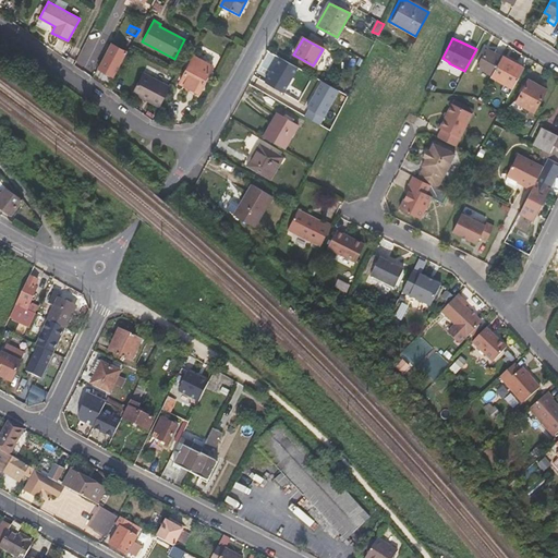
[(112,75),(125,52),(110,45),(98,68),(112,75)]
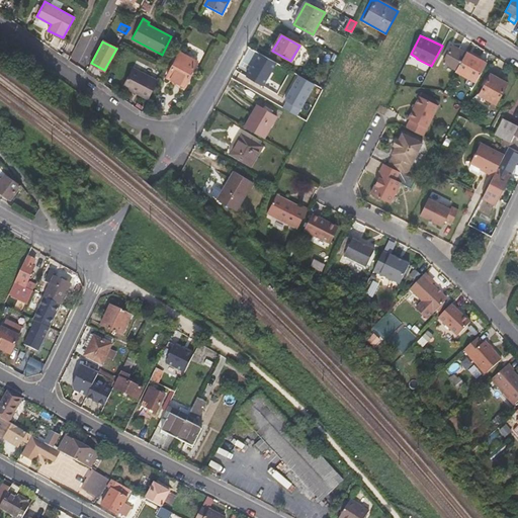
[(455,70),(464,54),(450,47),(442,63),(455,70)]
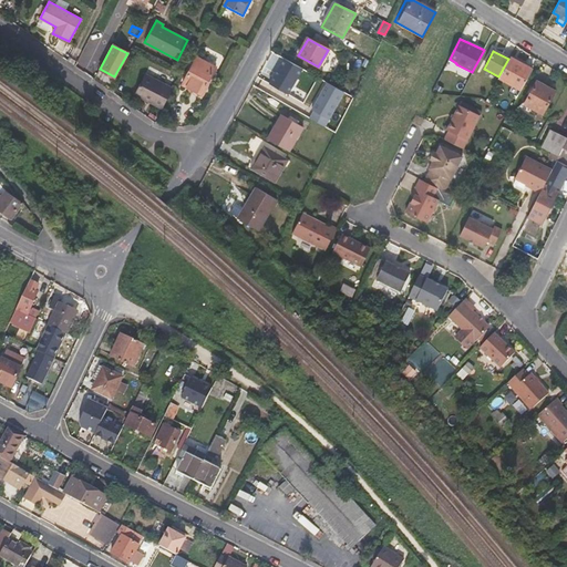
[(200,94),(214,68),(196,58),(182,85),(200,94)]
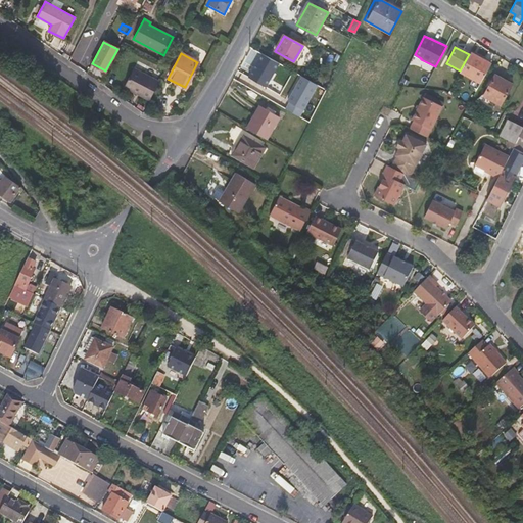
[(267,85),(279,64),(259,53),(247,75),(267,85)]
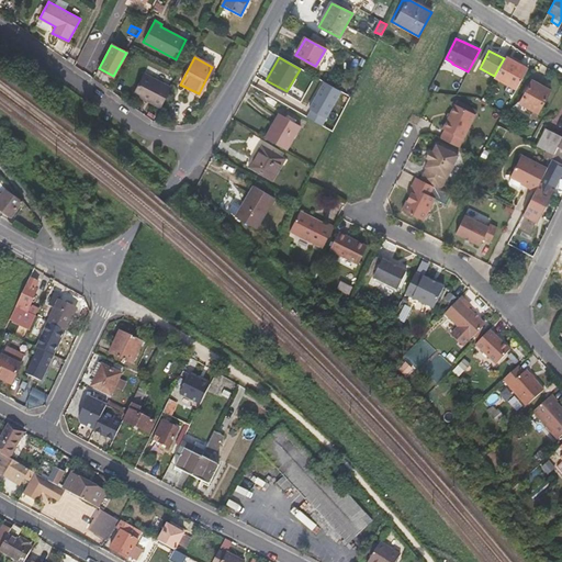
[(515,90),(526,69),(504,57),(504,58),(494,76),(493,78),(515,90)]
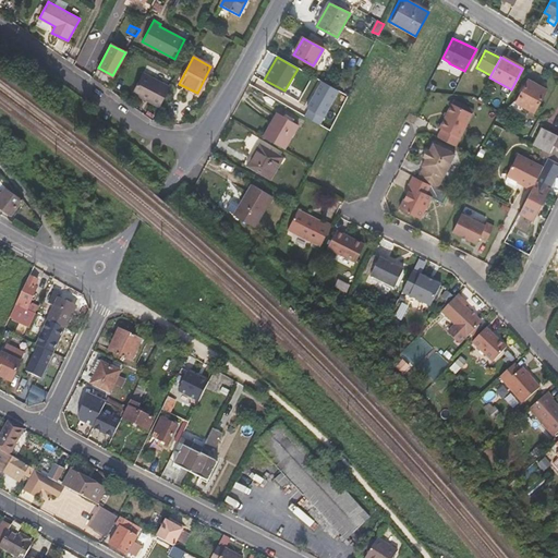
[(143,71),(134,89),(132,93),(159,107),(170,86),(143,71)]
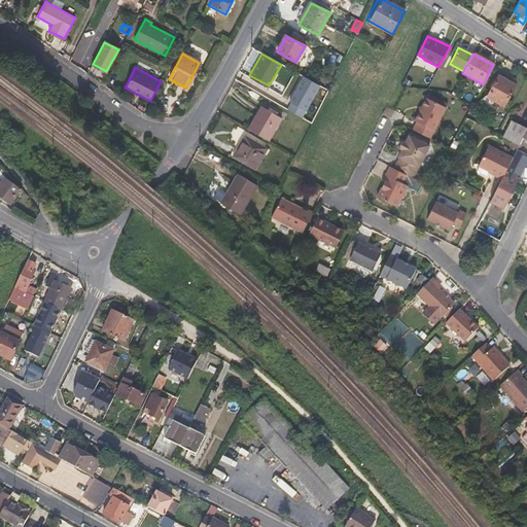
[(320,86),(302,76),(288,101),(291,103),(307,111),(320,86)]
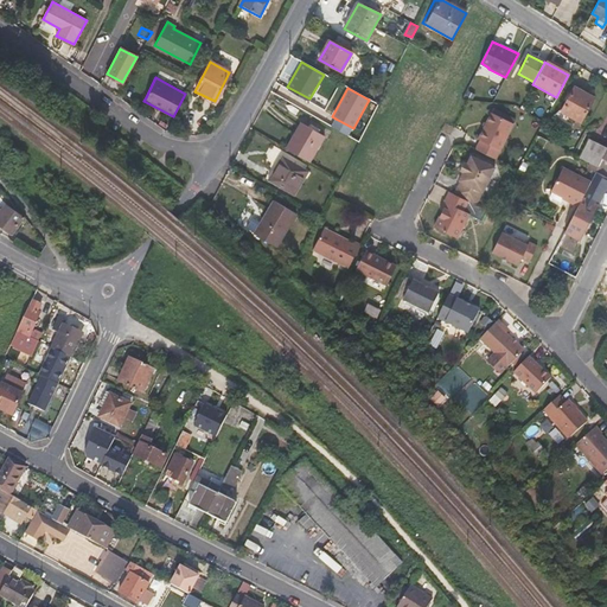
[(580,122),(593,98),(573,88),(560,112),(580,122)]
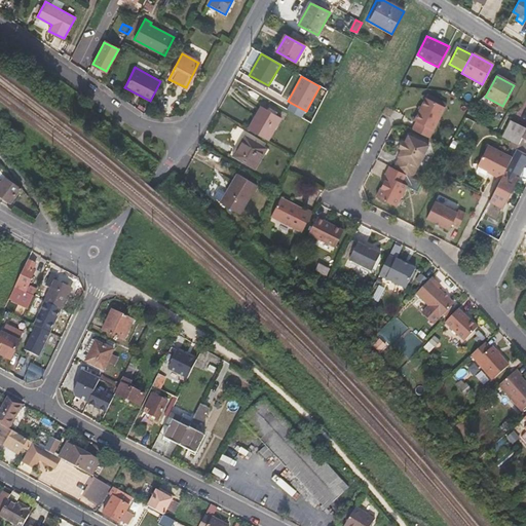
[(428,140),(445,108),(425,98),(414,122),(416,123),(412,130),(428,140)]
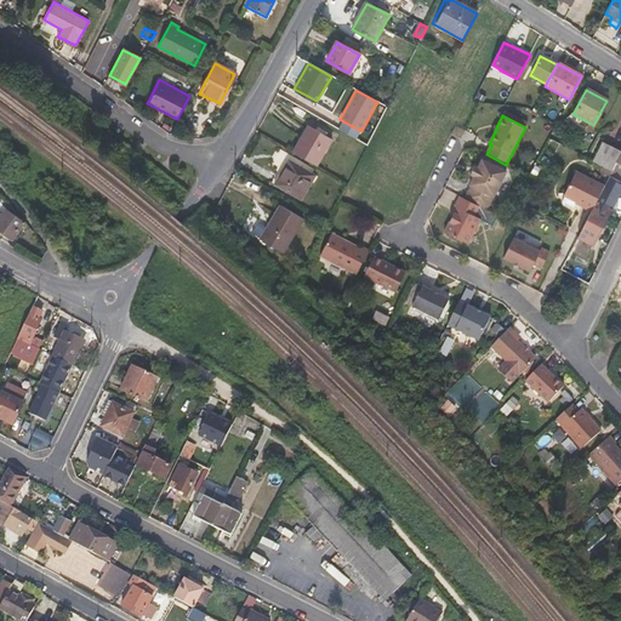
[(362,131),(343,121),(339,129),(357,140),(362,131)]
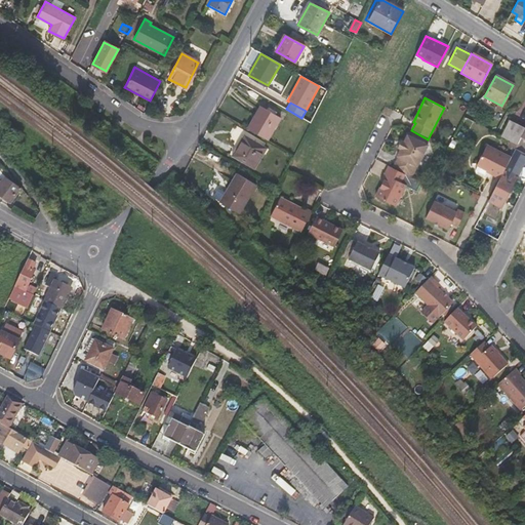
[(267,139),(279,118),(259,108),(247,128),(267,139)]
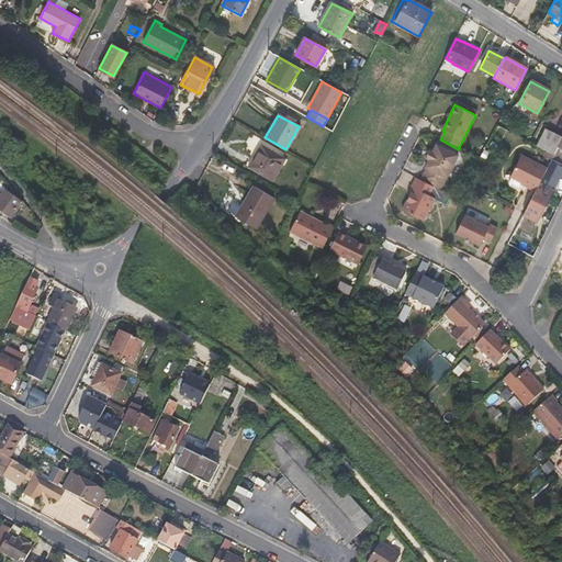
[(554,155),(561,138),(561,137),(543,128),(535,145),(554,155)]
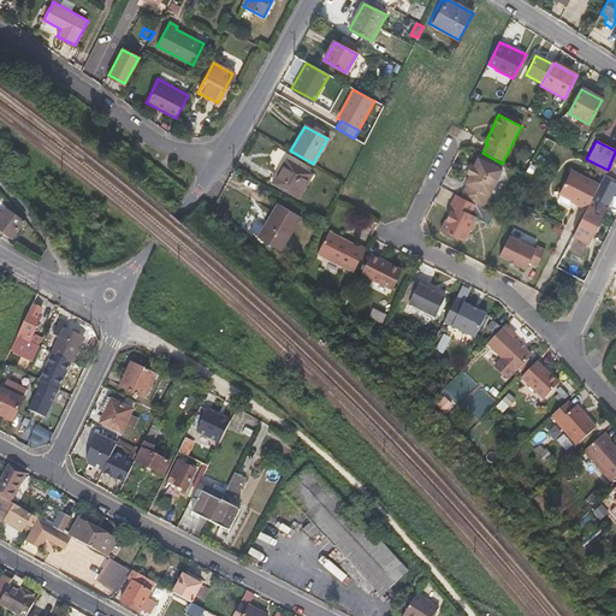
[(615,169),(615,165),(615,152),(608,170),(604,175),(612,179),(615,172),(615,169)]
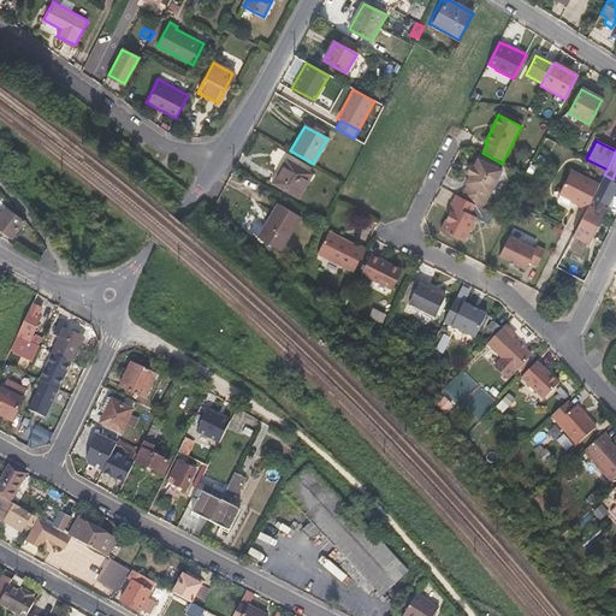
[(296,196),(311,172),(285,158),(271,183),(296,196)]
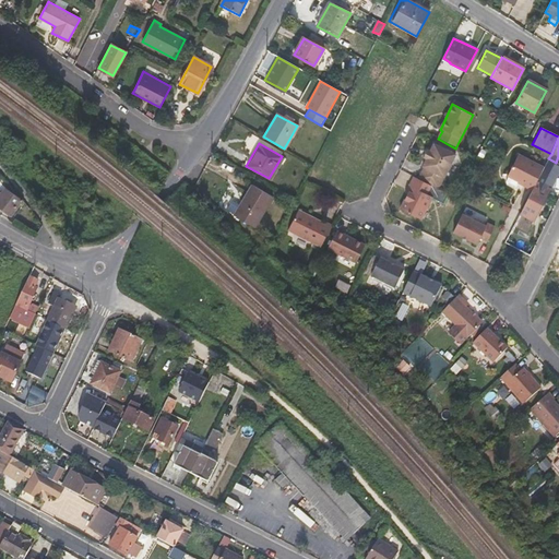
[(438,191),(454,156),(433,144),(429,153),(428,152),(426,151),(424,157),(423,158),(426,161),(421,168),(423,169),(417,181),(430,187),(438,191)]
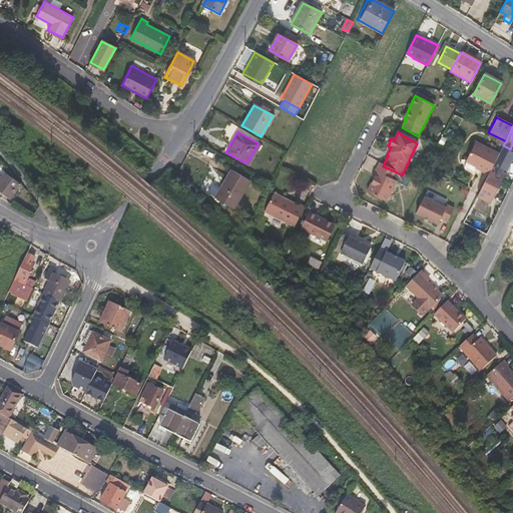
[(471,173),(474,166),(489,173),(496,160),(499,153),(475,141),(464,161),(466,161),(463,166),(464,169),(471,173)]
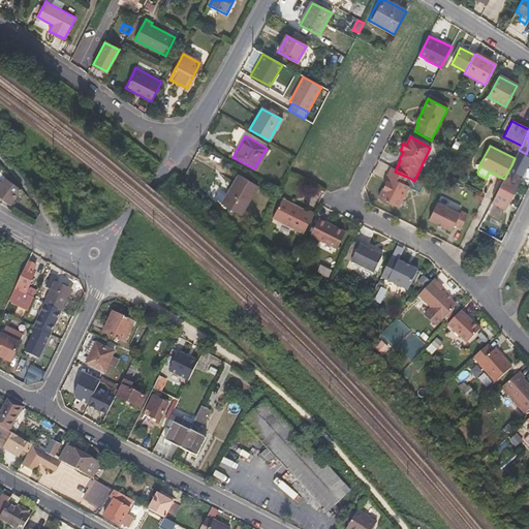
[(504,209),(524,172),(511,165),(504,179),(492,203),(504,209)]
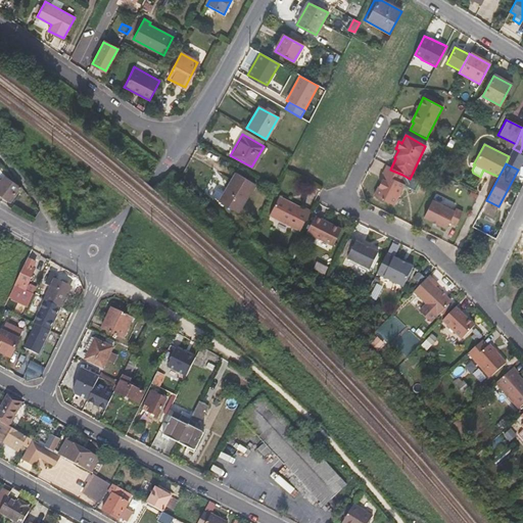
[(393,205),(402,185),(398,183),(402,175),(390,170),(386,168),(381,178),(382,180),(373,196),(393,205)]
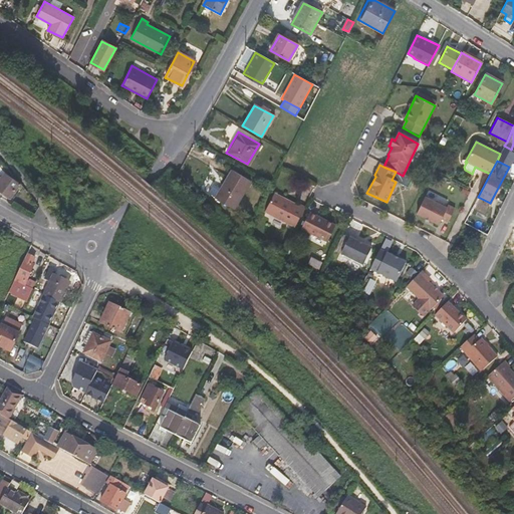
[(234,208),(250,179),(230,169),(215,197),(234,208)]
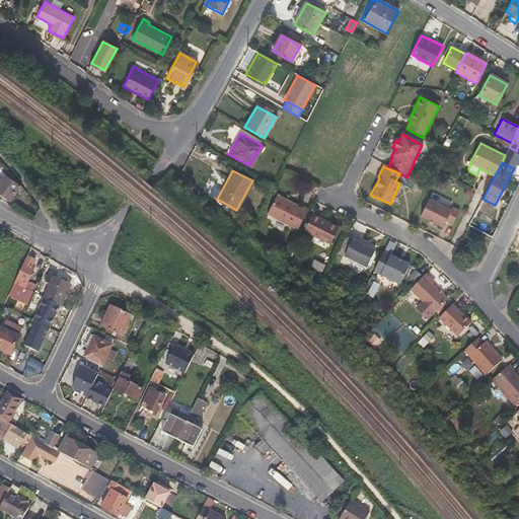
[(0,191),(11,200),(20,187),(6,175),(2,180),(0,178),(0,191)]
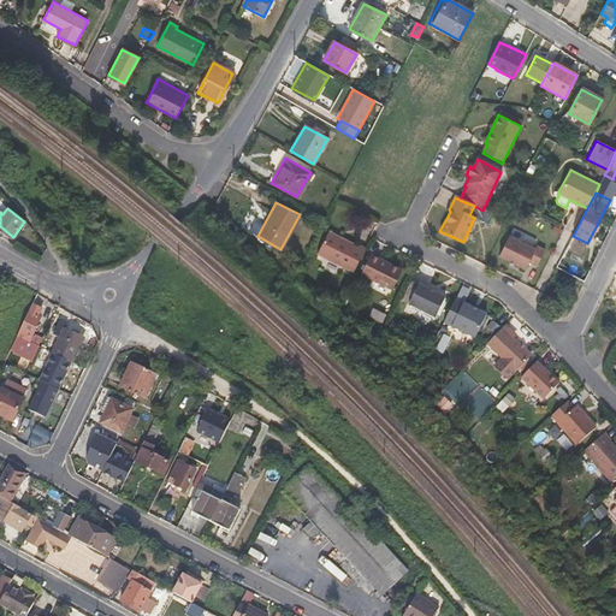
[(351,273),(363,248),(355,244),(354,246),(327,232),(315,256),(351,273)]
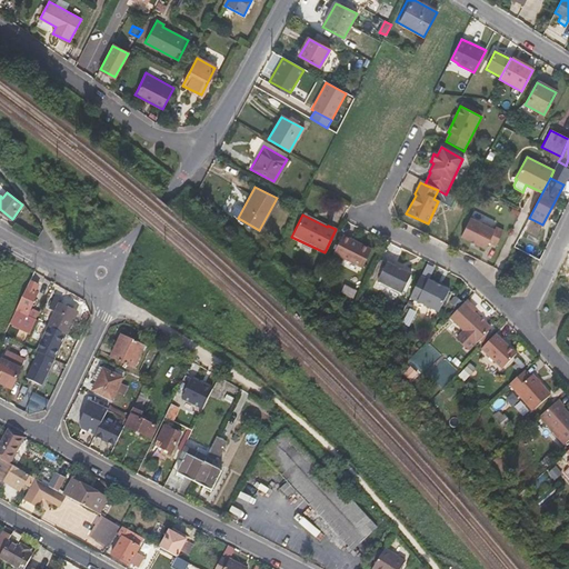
[(496,247),(502,231),(495,228),(493,231),(469,219),(460,238),(486,250),(488,243),(496,247)]
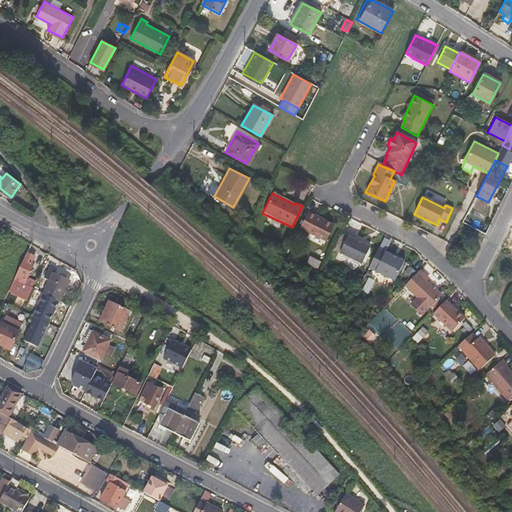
[(325,241),(333,224),(307,212),(298,229),(325,241)]
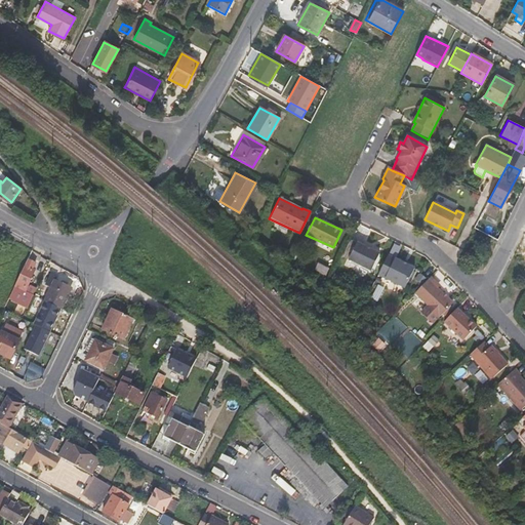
[(370,271),(378,253),(356,243),(348,260),(370,271)]
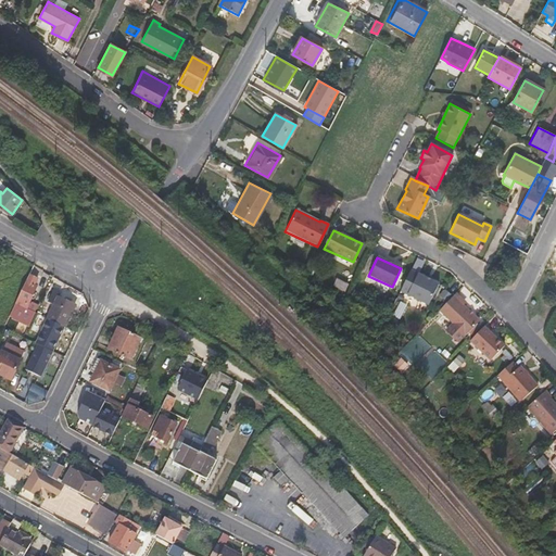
[(416,257),(409,270),(418,275),(425,262),(416,257)]
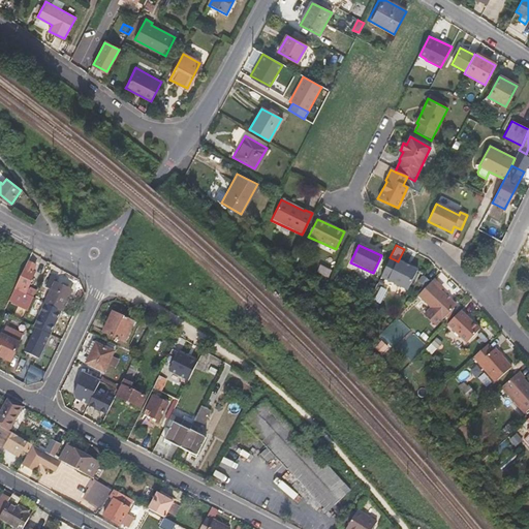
[(406,290),(415,271),(398,261),(390,257),(380,277),(406,290)]
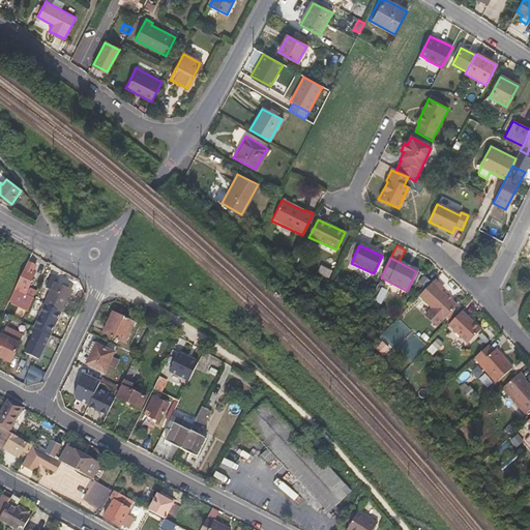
[(28,290),(37,271),(34,269),(36,265),(28,262),(15,289),(33,298),(35,291),(30,289),(29,290),(28,290)]
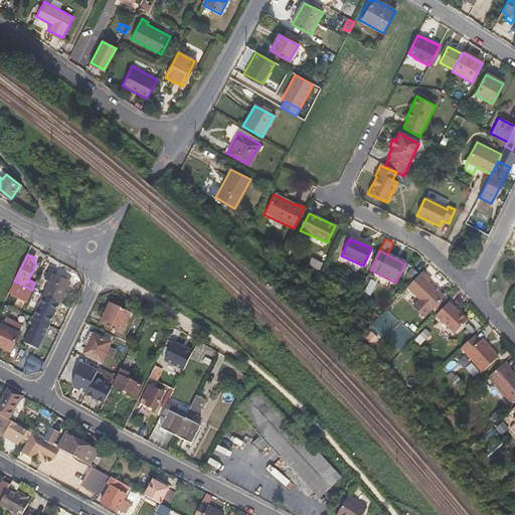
[(64,295),(67,290),(70,283),(54,276),(56,272),(50,269),(44,280),(51,284),(45,296),(60,304),(64,295)]
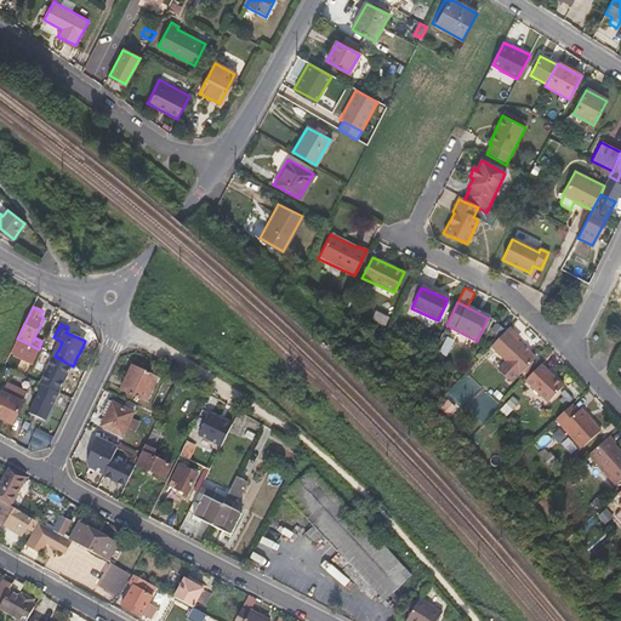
[(534,358),(507,330),(490,347),(505,362),(497,370),(511,382),(518,374),(519,375),(534,358)]
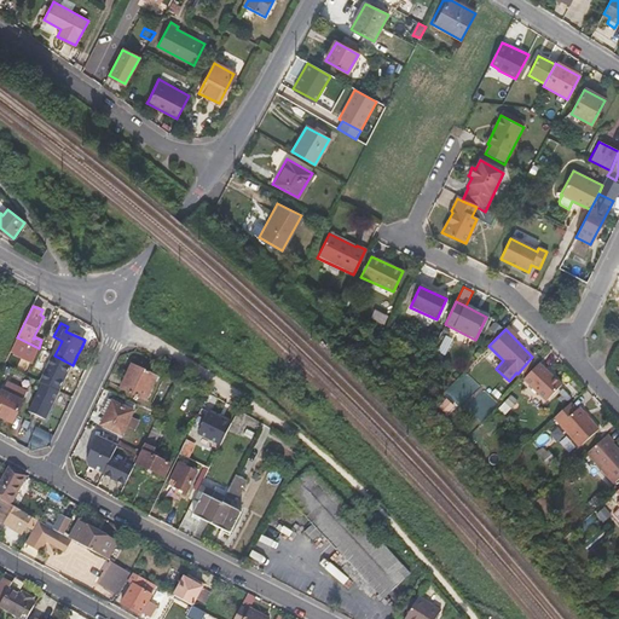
[(441,335),(437,352),(446,354),(451,337),(441,335)]
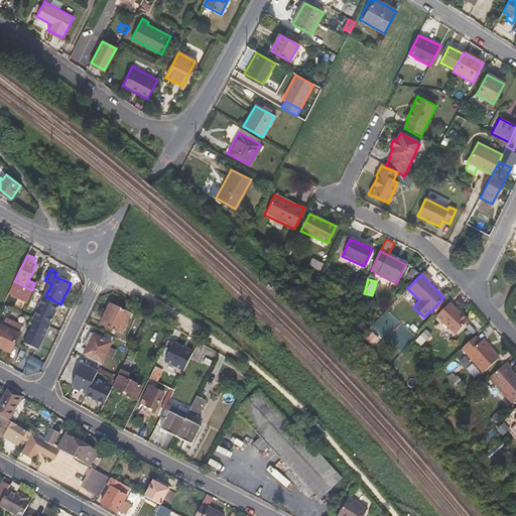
[(10,295),(17,298),(12,308),(20,312),(25,302),(32,290),(14,281),(9,293),(10,293),(10,295)]
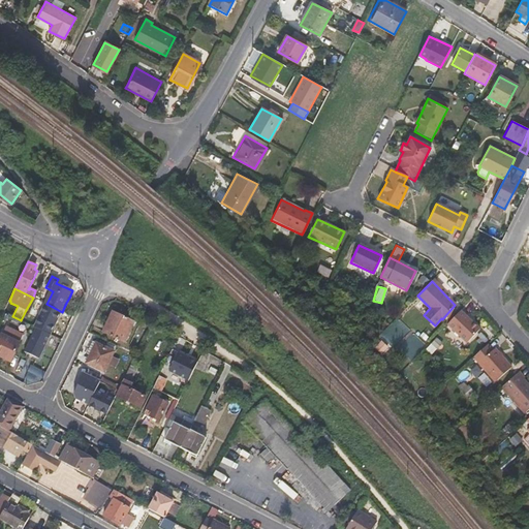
[(124,342),(131,327),(134,321),(114,311),(103,331),(124,342)]
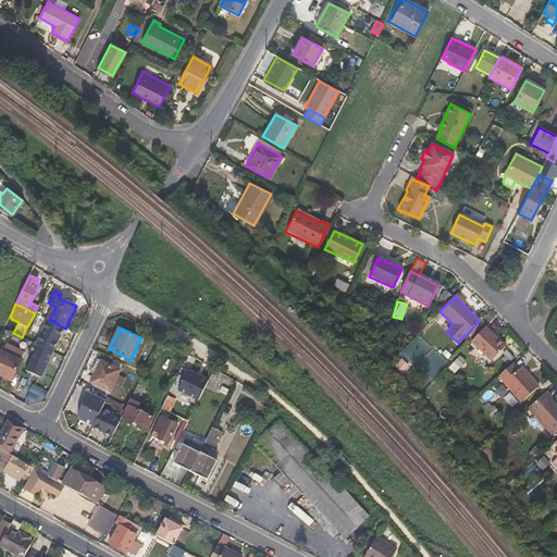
[(491,361),(505,346),(484,327),(471,343),(491,361)]
